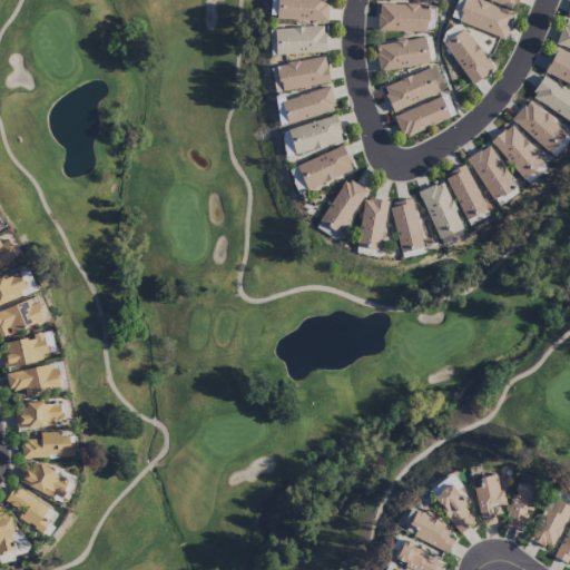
[(276,0),(276,20),(326,21),(327,0),(276,0)]
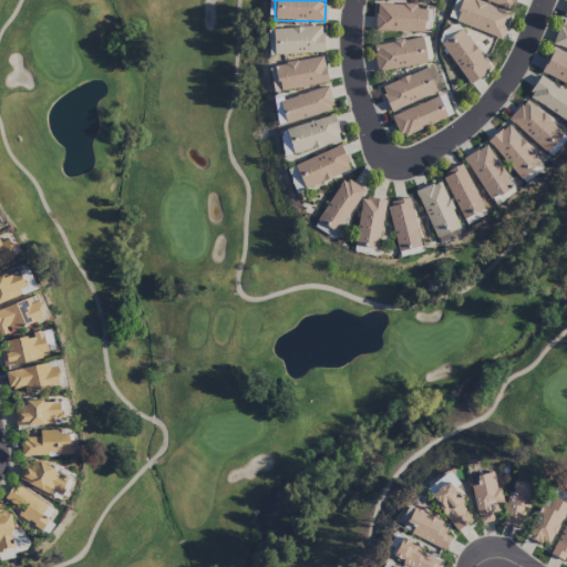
[(454,20),(460,0),(453,0),(447,18),(454,20)]
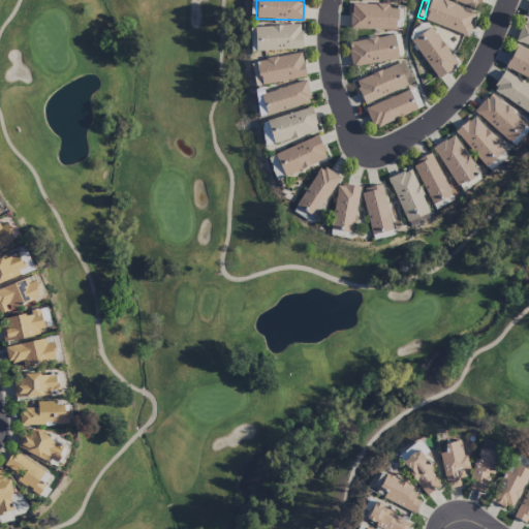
[(467,36),(475,13),(438,0),(431,0),(424,21),(467,36)]
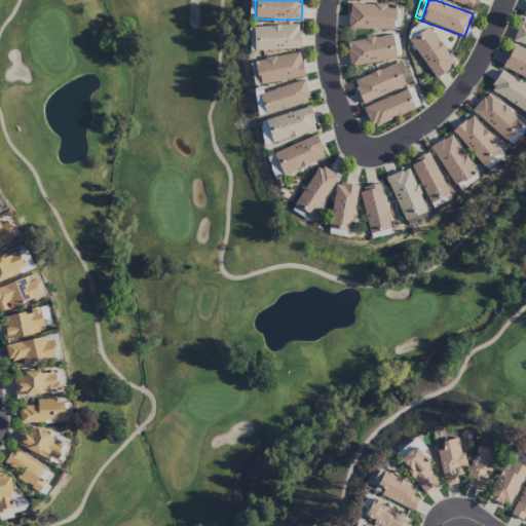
[(477,0),(448,0),(475,9),(477,0)]
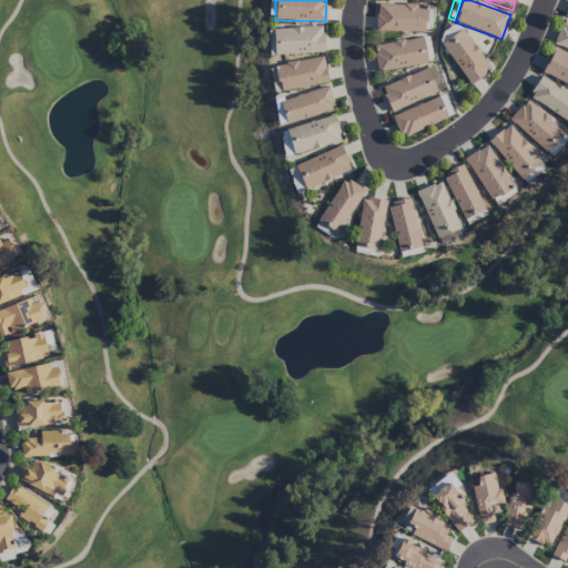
[(375,31),(425,32),(426,6),(376,4),(375,31)]
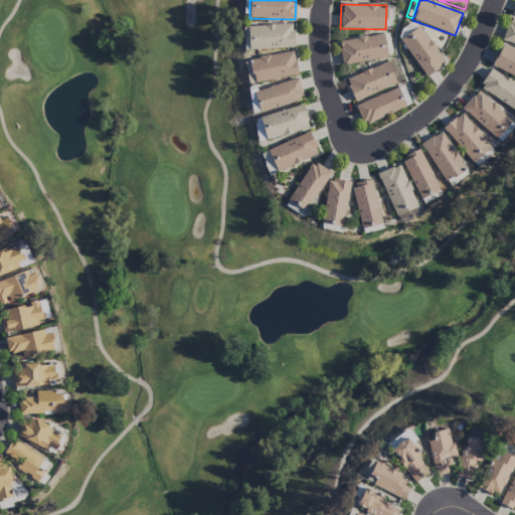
[(401,38),(416,26),(412,21),(397,33),(401,38)]
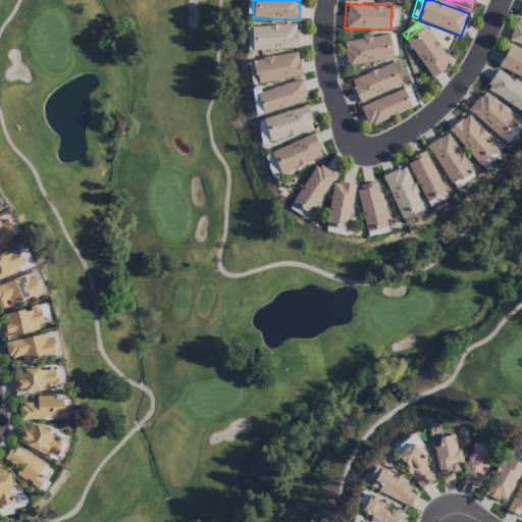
[(297,24),(252,27),(253,51),(298,50),(297,24)]
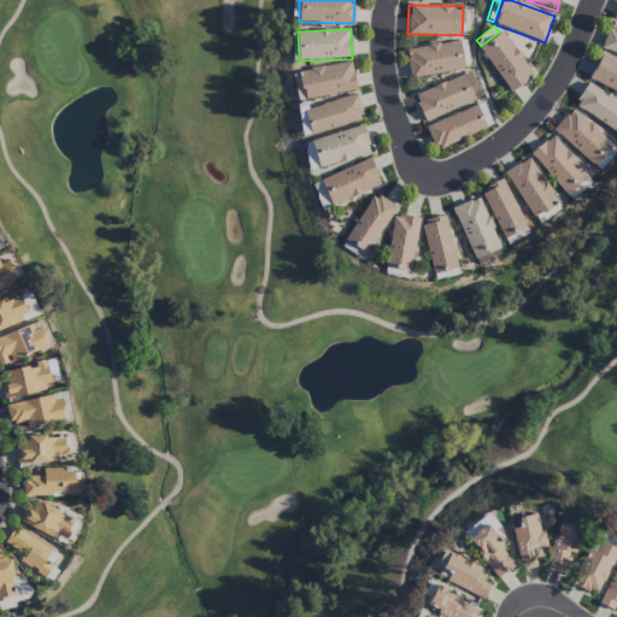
[(506,93),(530,80),(505,31),(481,46),(506,93)]
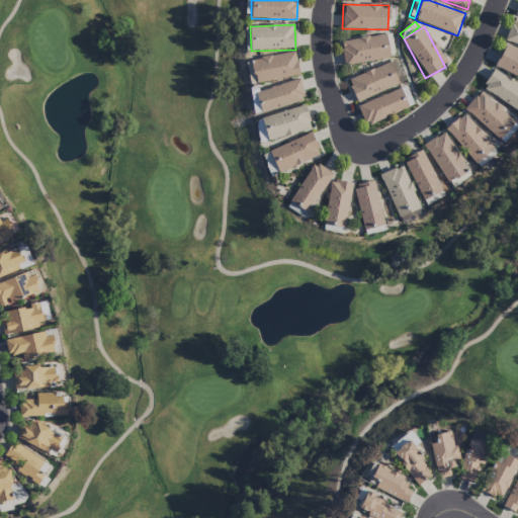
[(340,40),(343,65),(389,59),(385,34),(340,40)]
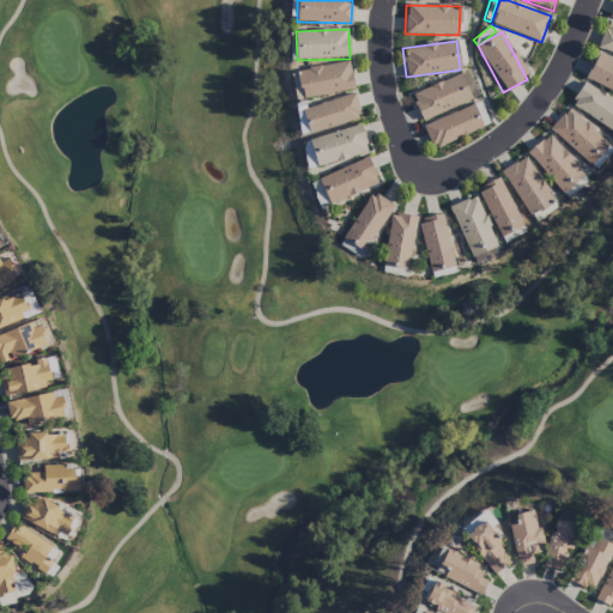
[(353,89),(347,60),(296,72),(302,99),(353,89)]
